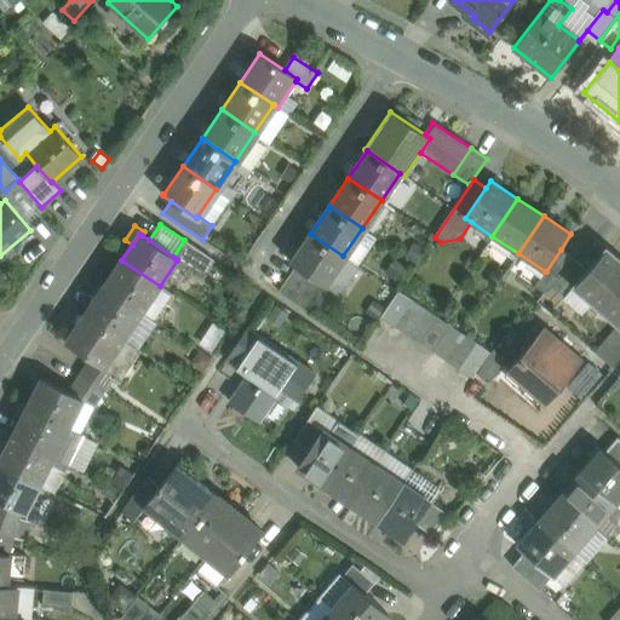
[(343,256),(310,234),(291,263),(296,267),(321,285),(323,286),(343,256)]
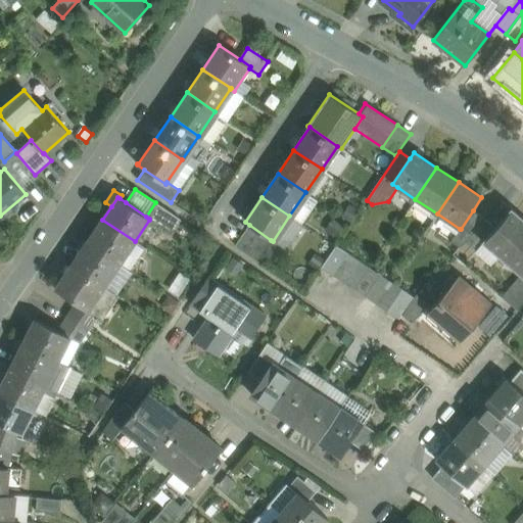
[(181,220),(155,202),(146,217),(149,219),(149,220),(171,234),(181,220)]
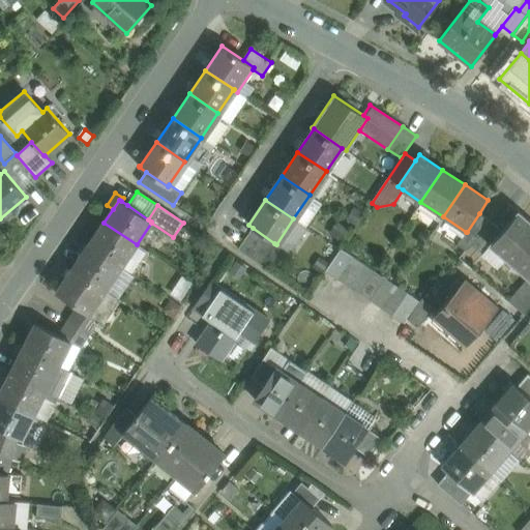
[(529,222),(519,212),(502,231),(491,244),(492,245),(529,278),(529,222)]
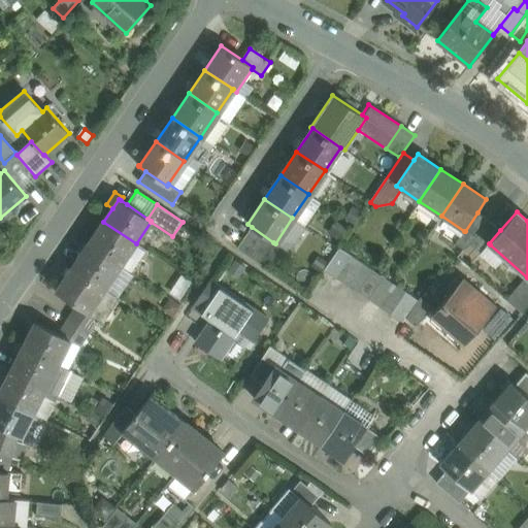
[(477,212),(465,231),(464,231),(455,243),(465,250),(471,243),(477,236),(488,220),(477,212)]
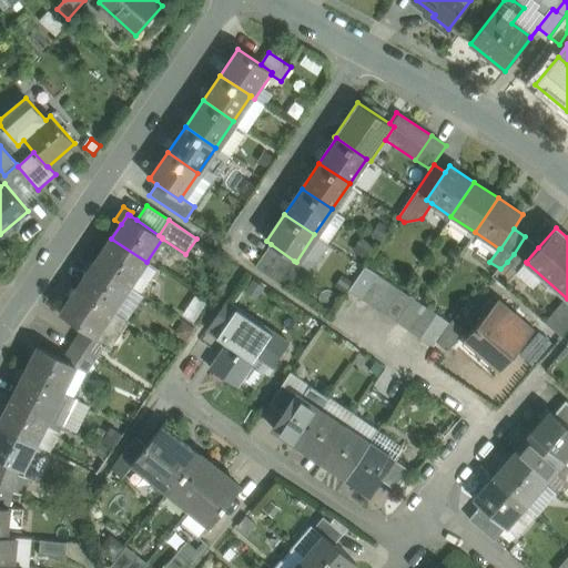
[(525,236),(514,254),(507,262),(519,272),(527,263),(526,262),(538,247),(525,236)]
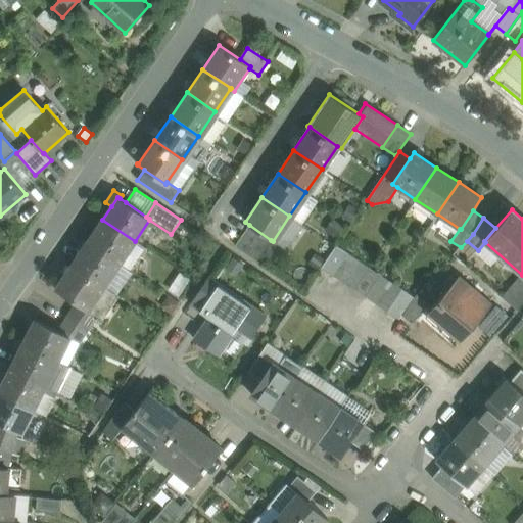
[(135,241),(102,220),(88,241),(120,264),(135,241)]
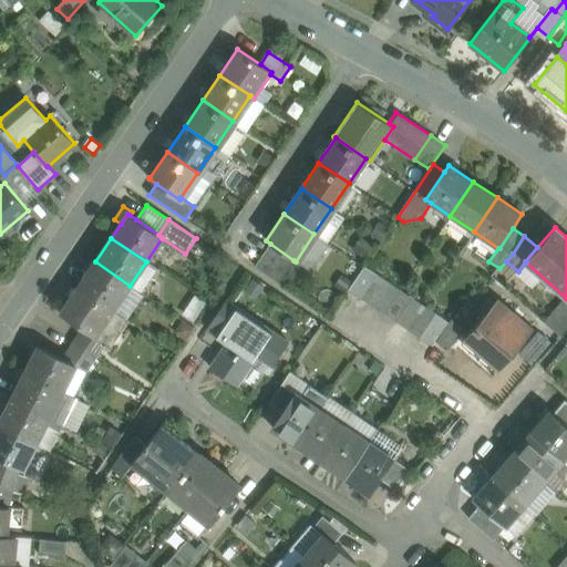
[(294,260),(270,244),(255,267),(278,282),(294,260)]
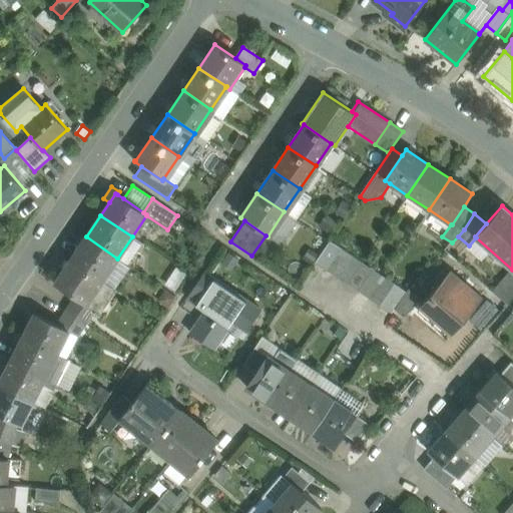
[(117,259),(86,236),(71,258),(103,280),(117,259)]
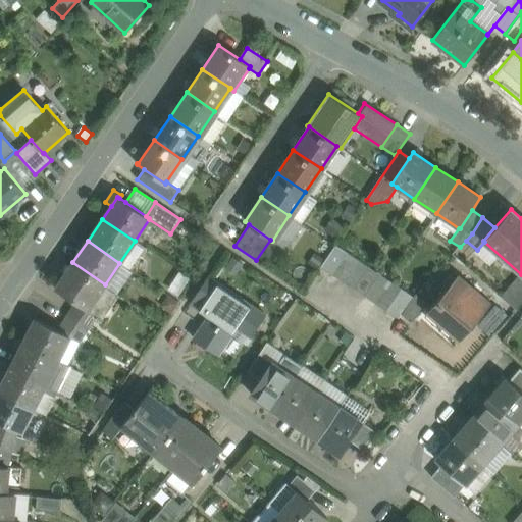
[(335,245),(322,265),(333,272),(347,252),(335,245)]
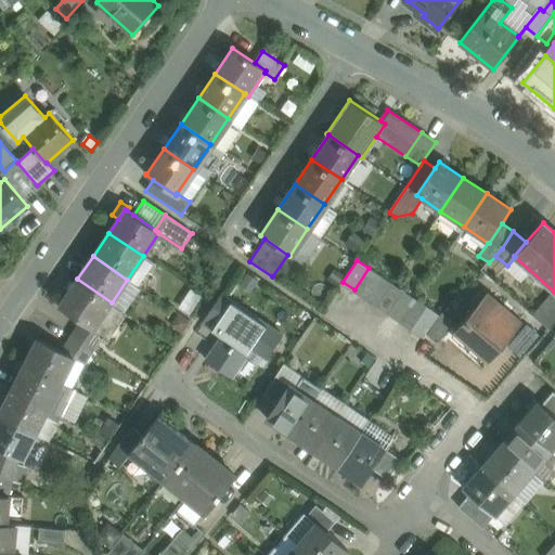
[(369,268),(355,289),(365,298),(381,275),(369,268)]
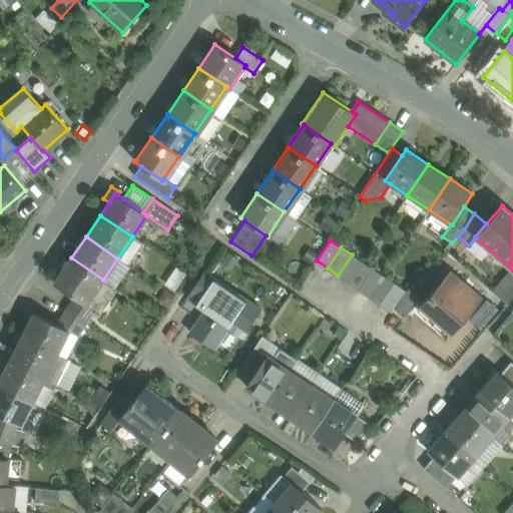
[(352,254),(338,276),(349,283),(363,263),(352,254)]
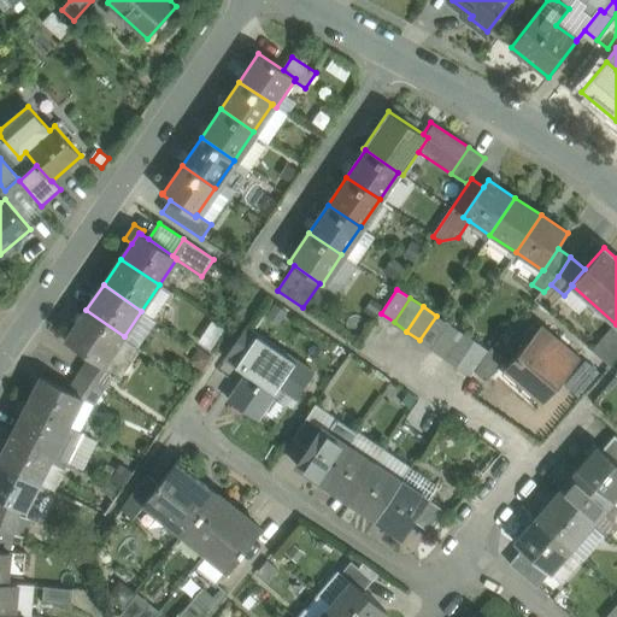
[(124,336),(86,310),(66,340),(90,357),(104,365),(105,365),(124,336)]
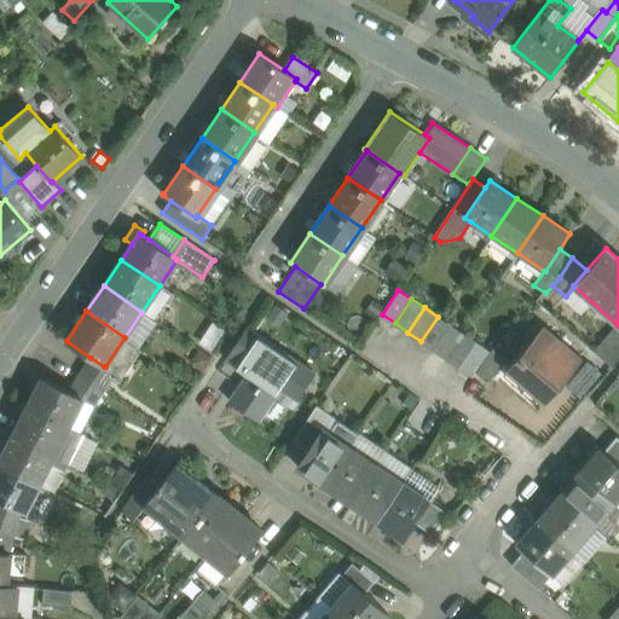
[(438,317),(421,341),(434,351),(450,325),(438,317)]
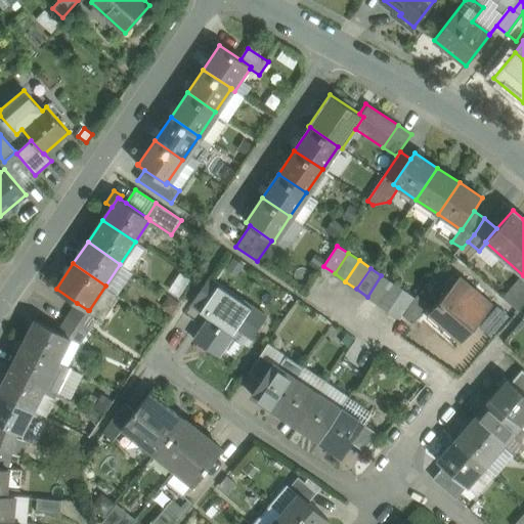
[(381,275),(367,297),(378,304),(392,282),(381,275)]
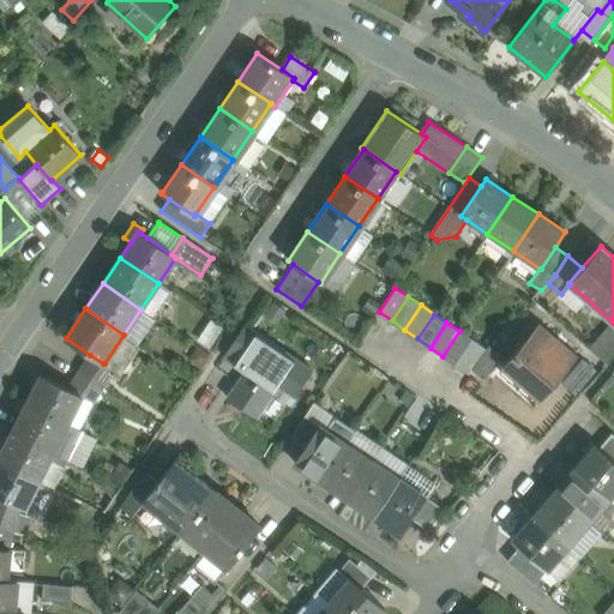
[(578,357),(541,324),(504,366),(542,399),(578,357)]
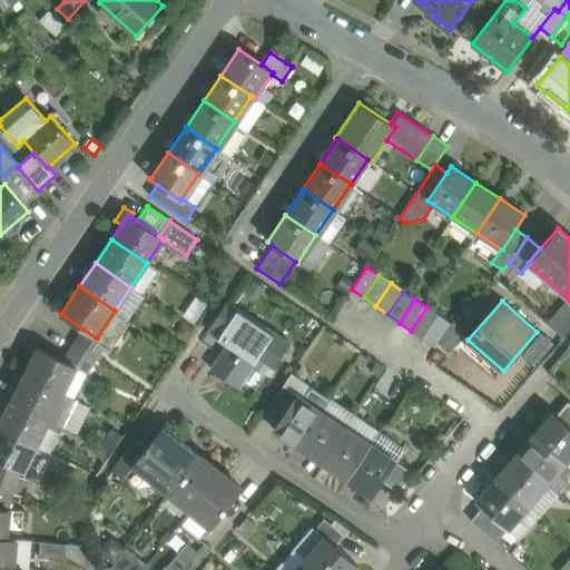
[(290,345),(227,302),(207,331),(228,345),(212,370),(237,387),(261,353),(276,364),(290,345)]
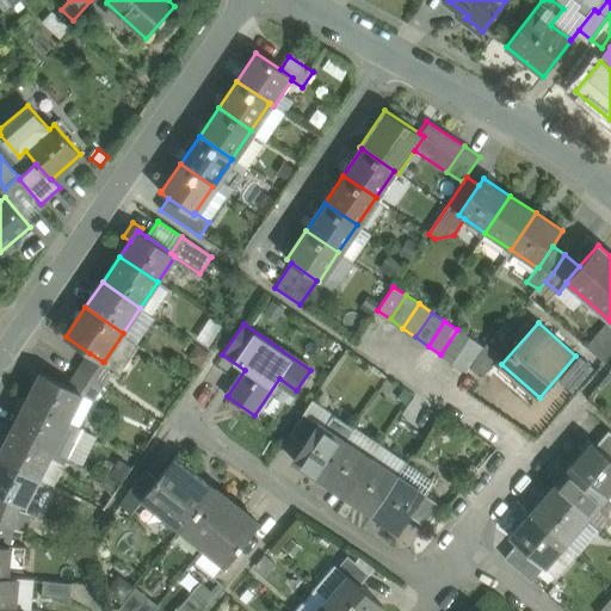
[(610,327),(591,351),(605,363),(610,355),(610,327)]
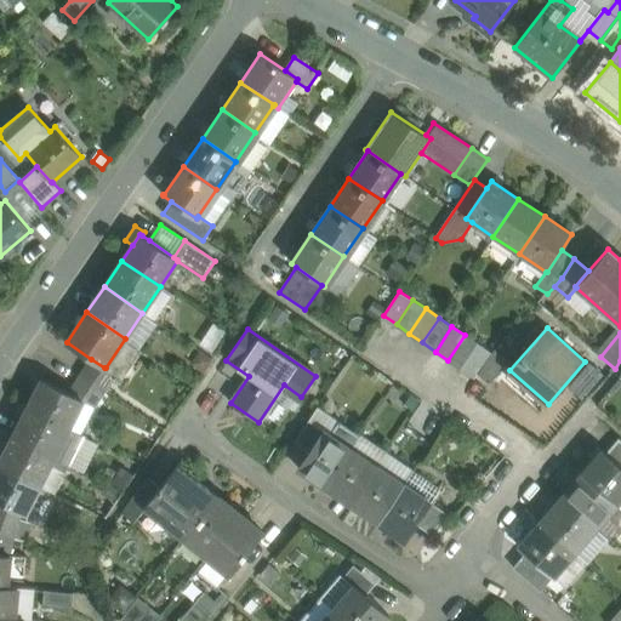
[(478,345),(465,335),(448,360),(461,370),(478,345)]
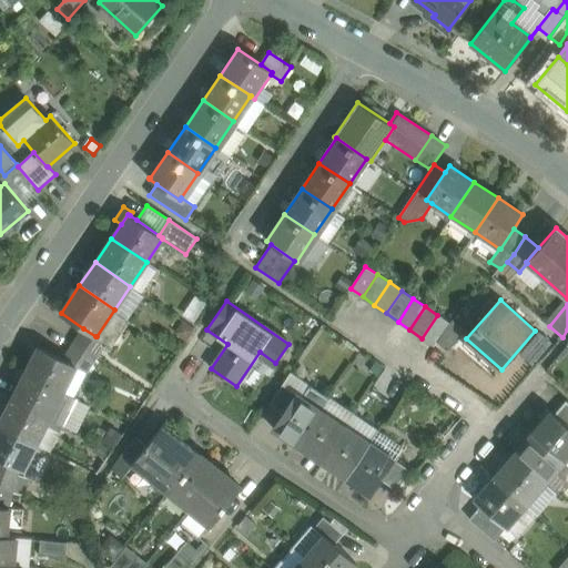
[(437,315),(422,338),(433,346),(449,323),(437,315)]
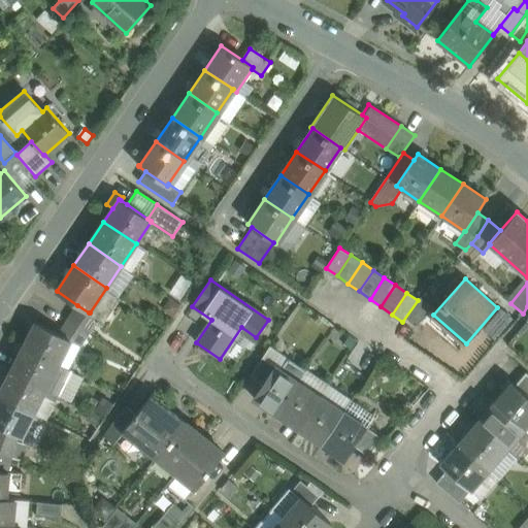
[(89,312),(77,305),(70,317),(90,331),(99,319),(90,312),(89,312)]
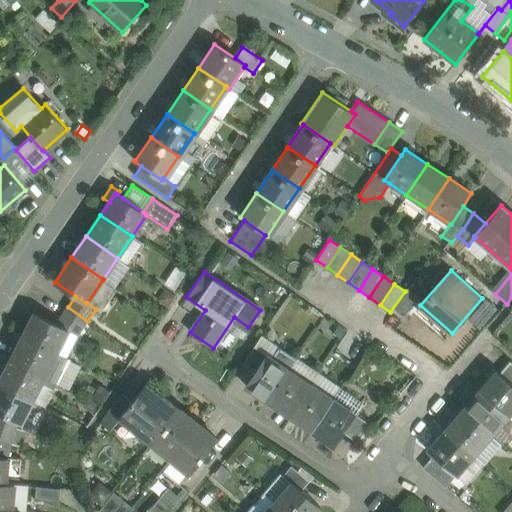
[(87,321),(68,307),(56,324),(69,331),(77,335),(87,321)]
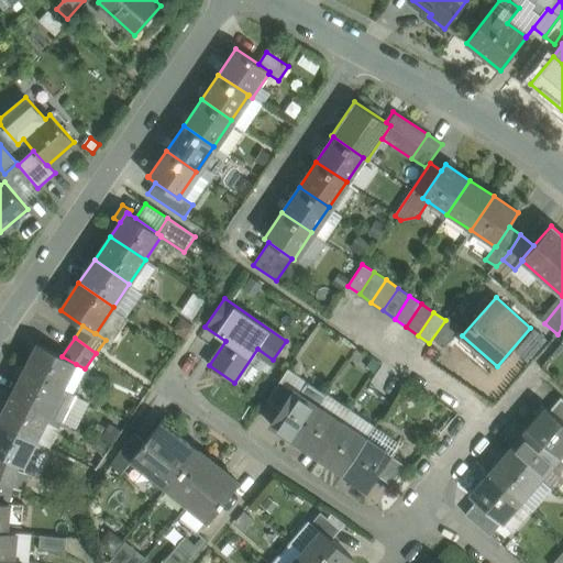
[(62,356),(40,344),(26,371),(63,389),(76,364),(62,356)]
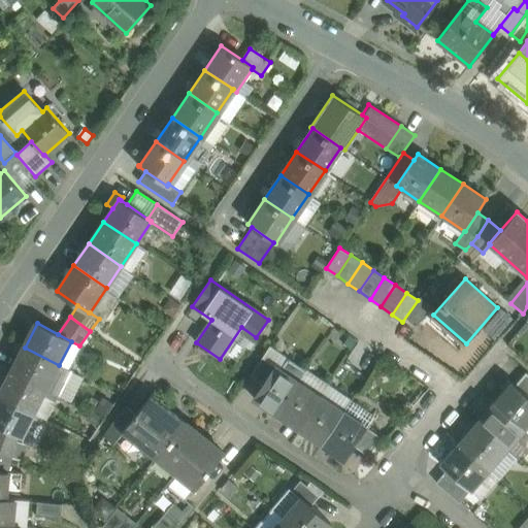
[(368,347),(351,373),(363,382),(382,355),(368,347)]
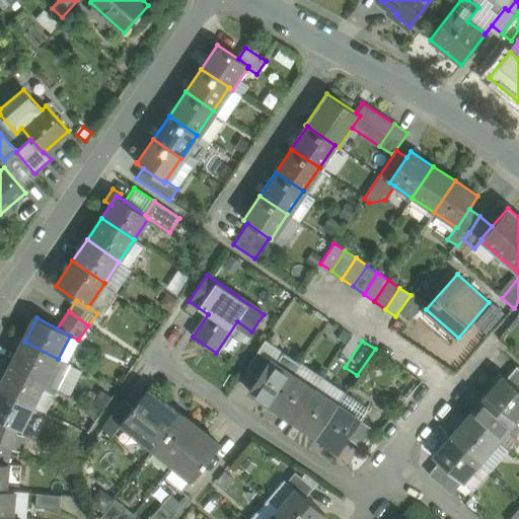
[(58,359),(24,342),(12,365),(46,382),(58,359)]
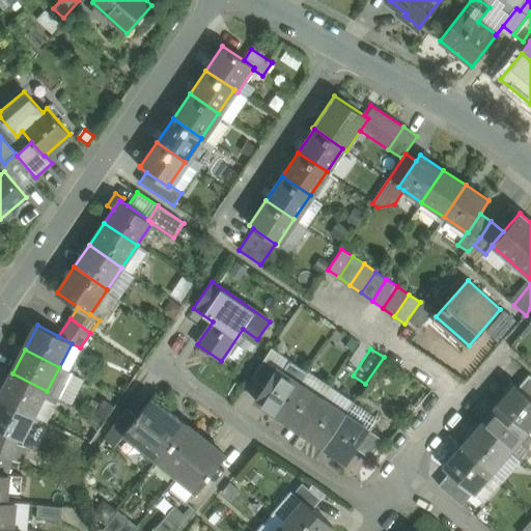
[(308,372),(285,357),(277,368),(301,384),(308,372)]
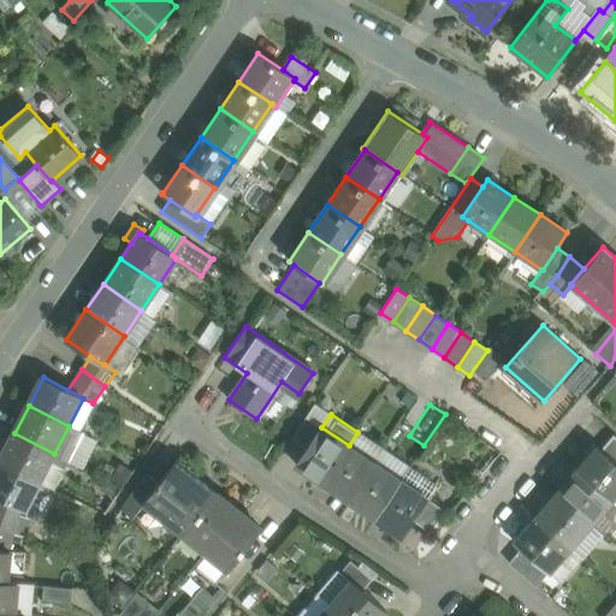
[(306,418),(291,438),(307,449),(321,427),(306,418)]
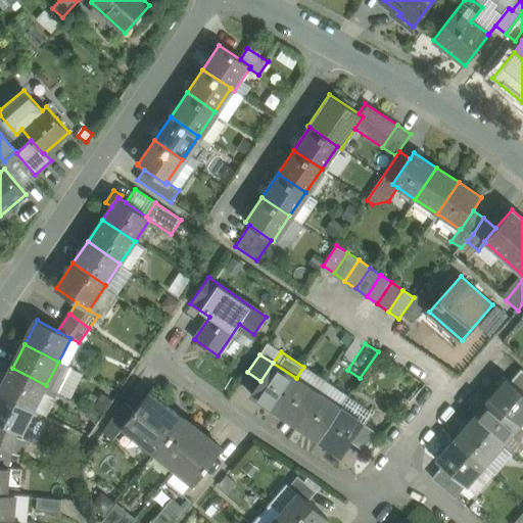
[(260,381),(252,395),(262,401),(264,398),(276,407),(277,408),(296,378),(273,363),(260,381)]
